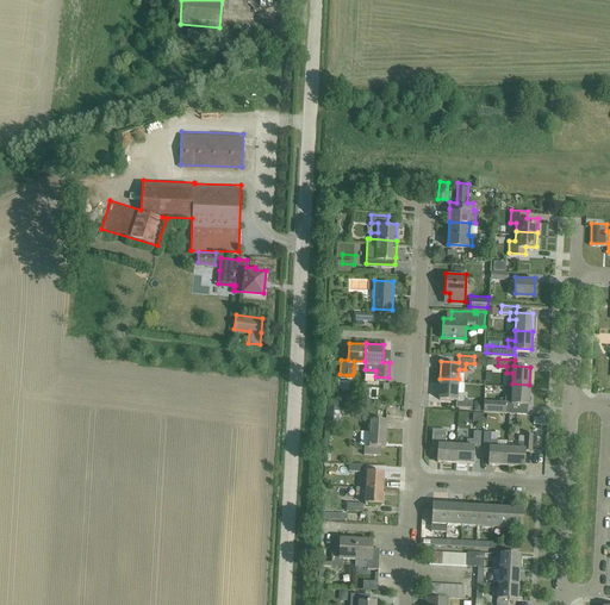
[(459,379),(440,379),(439,397),(456,398),(456,404),(472,405),(472,398),(465,398),(465,391),(458,391),(459,379)]
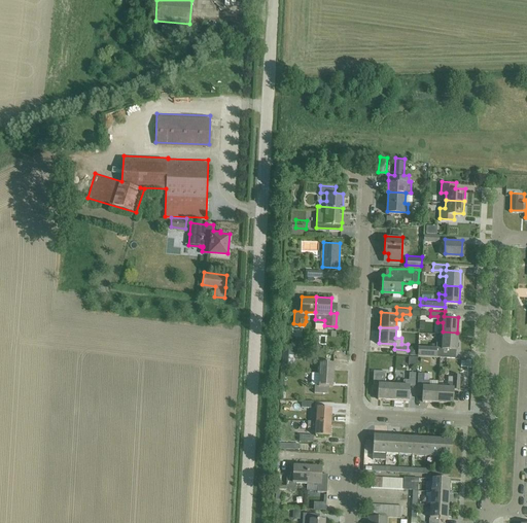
[(457,333),(443,332),(442,341),(436,340),(436,346),(418,345),(417,353),(442,354),(443,346),(456,348),(457,333)]
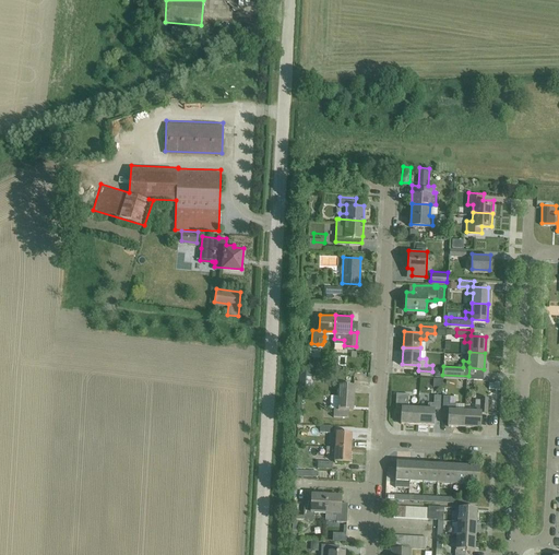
[(331,393),(330,405),(333,405),(333,414),(348,415),(348,406),(353,406),(354,382),(339,382),(337,393),(331,393)]
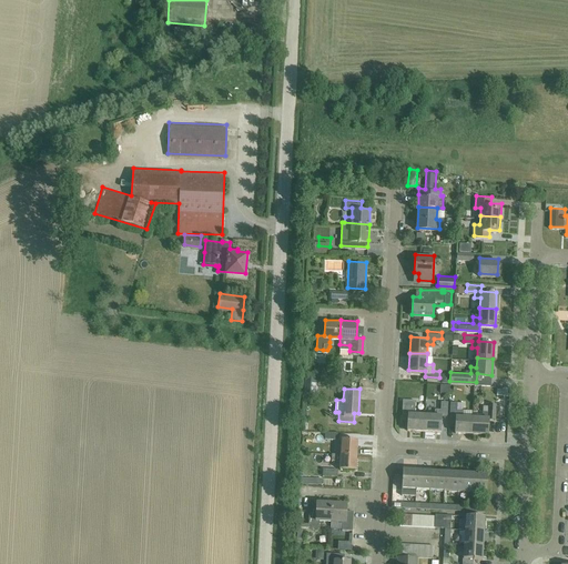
[(407,429),(424,429),(425,412),(415,412),(416,399),(403,398),(402,412),(408,412),(407,429)]
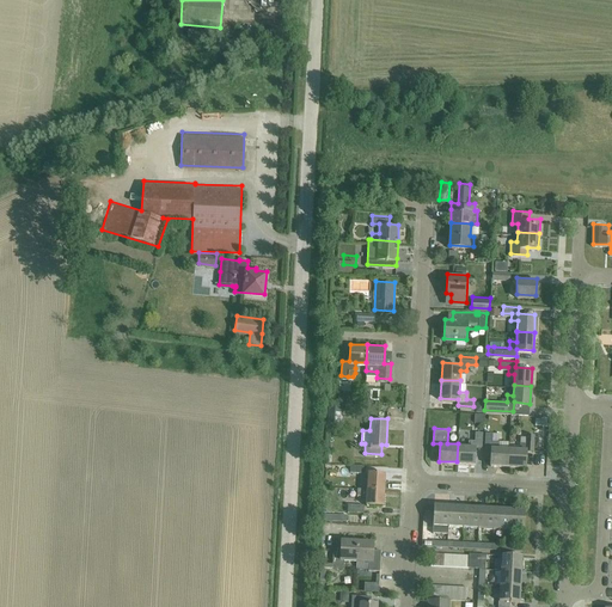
[(458,443),(457,461),(475,463),(475,446),(482,446),(483,430),(476,430),(475,439),(469,437),(467,445),(458,443)]
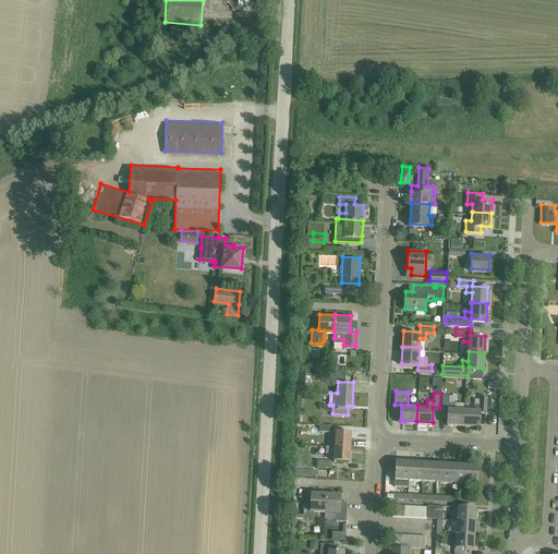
[(447,423),(463,424),(464,408),(455,407),(455,394),(443,393),(441,408),(448,408),(447,423)]
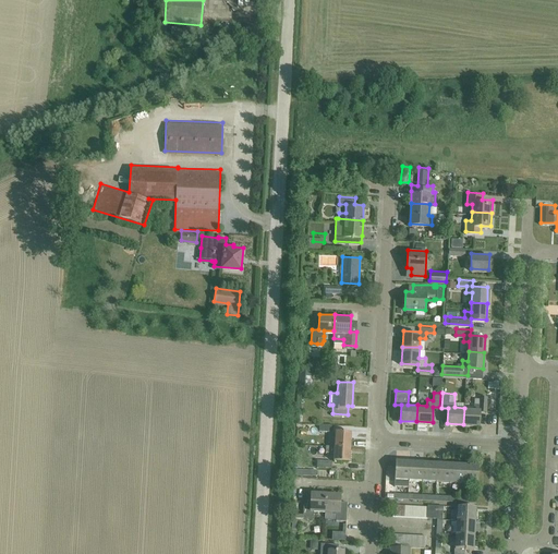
[(464,408),(463,424),(480,424),(480,409),(486,409),(486,395),(480,395),(480,402),(474,402),(474,408),(464,408)]
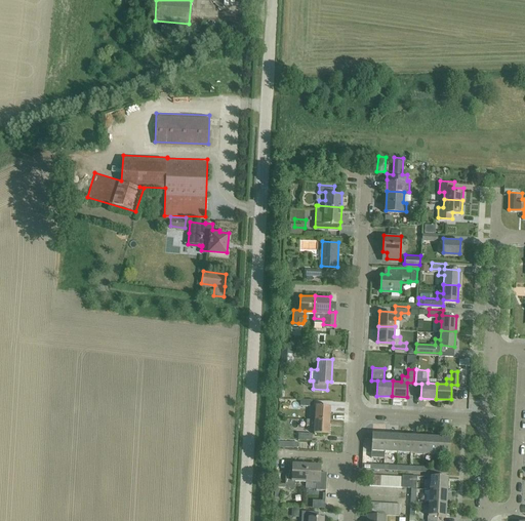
[(315,403),(315,416),(315,417),(329,418),(330,404),(315,403)]
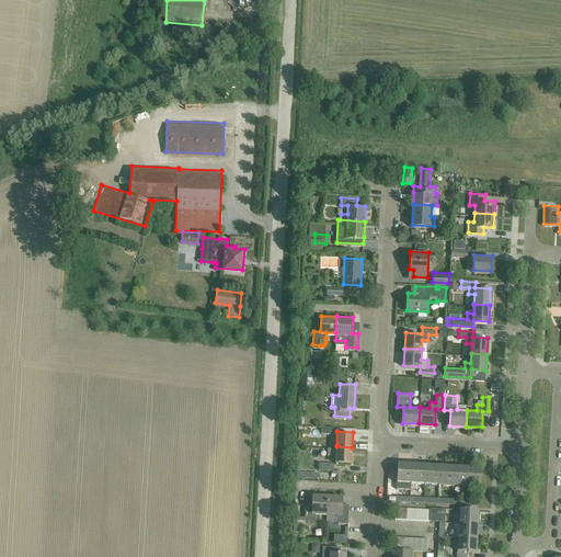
[(336,446),(336,445),(327,445),(327,452),(335,453),(335,461),(351,462),(352,447),(336,446)]
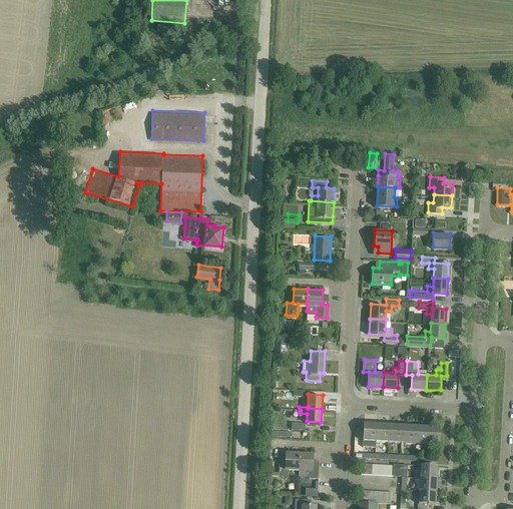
[(363,439),(362,444),(375,445),(376,440),(377,422),(364,421),(363,439)]
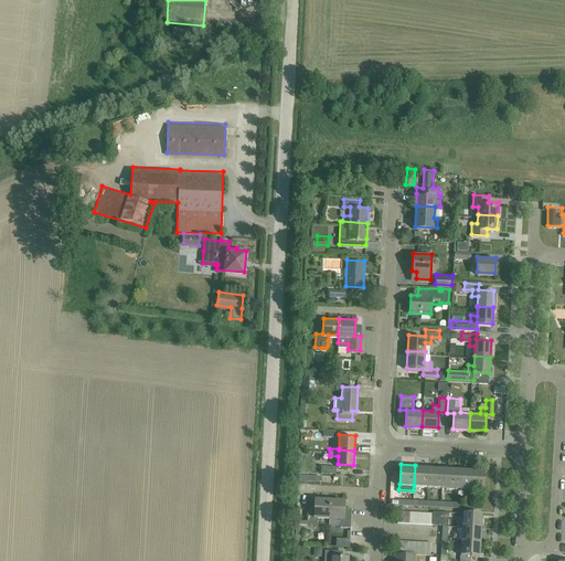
[(414,485),(427,485),(428,465),(415,465),(414,485)]
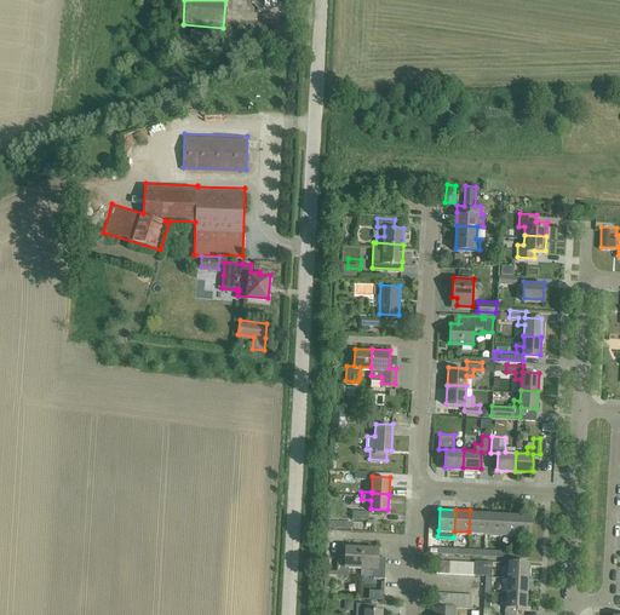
[(469,532),(484,533),(486,511),(470,510),(469,532)]
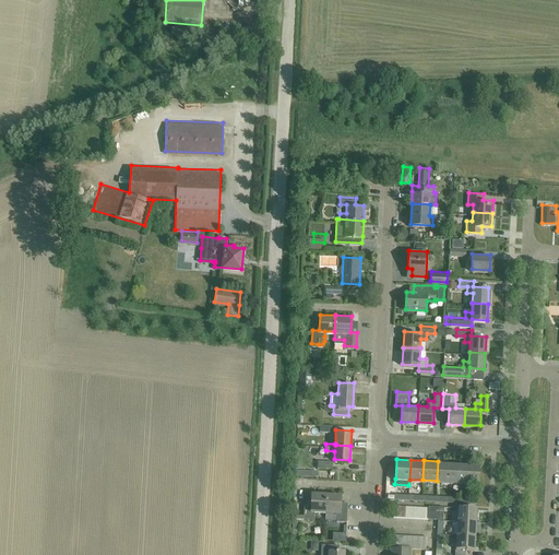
[(437,481),(450,482),(451,462),(438,461),(437,481)]
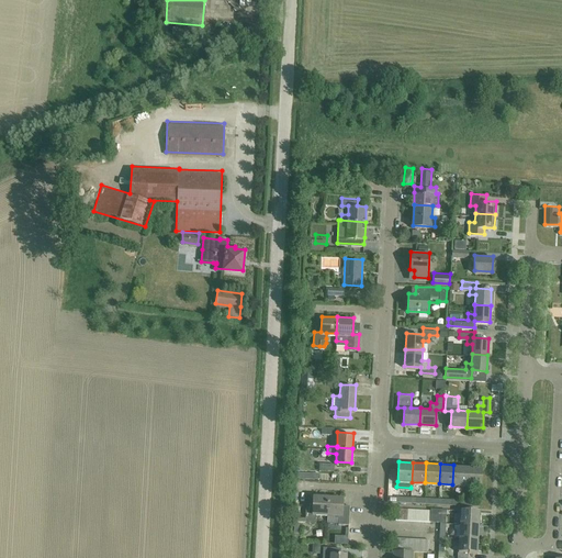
[(452,484),(467,484),(468,465),(453,465),(452,484)]
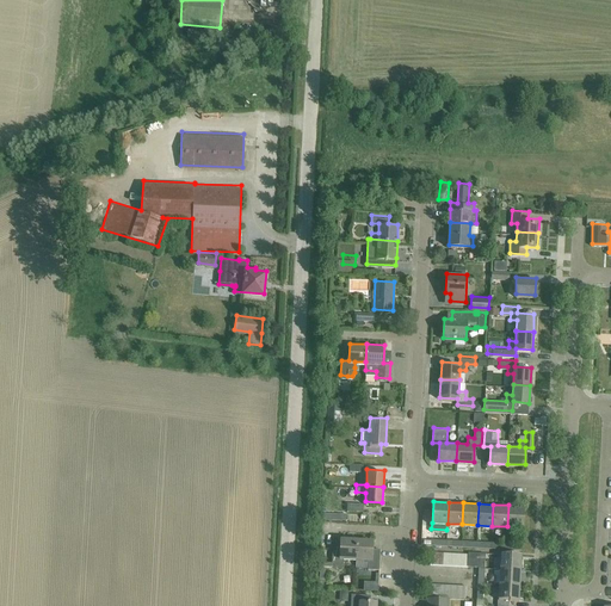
[(508,505),(507,526),(523,527),(524,506),(508,505)]
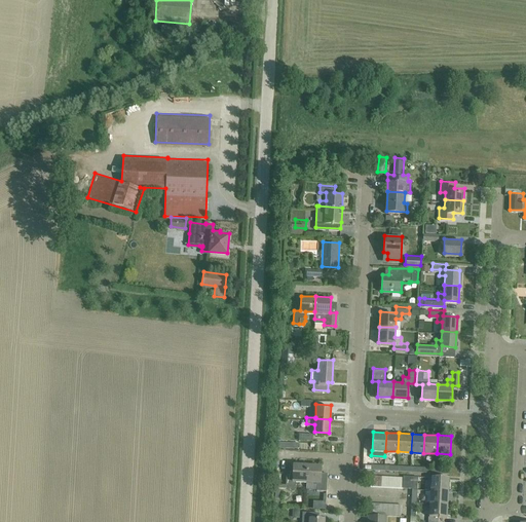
[(296,479),(306,480),(307,463),(294,462),(293,469),(287,469),(286,486),(295,487),(296,479)]
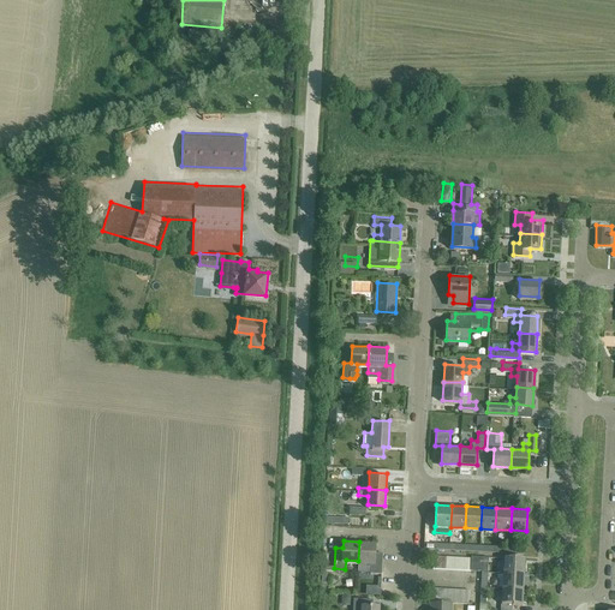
[(359,542),(358,561),(370,561),(370,570),(381,570),(382,550),(375,550),(375,543),(359,542)]
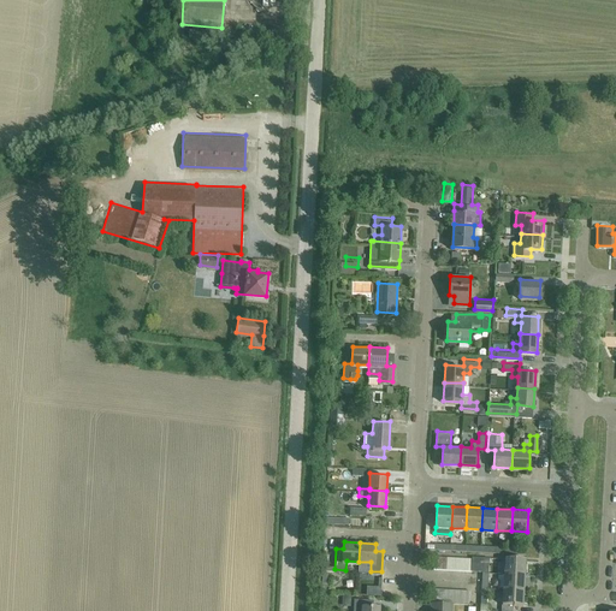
[(472,568),(483,569),(483,555),(472,555),(472,556),(472,568)]
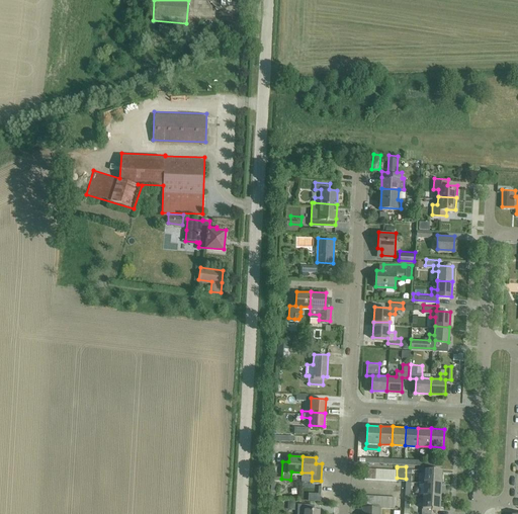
[(424,467),(423,481),(441,482),(442,468),(424,467)]
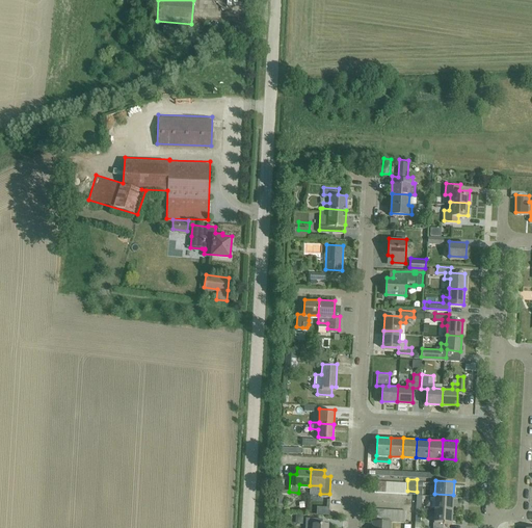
[(286,503),(286,492),(278,492),(277,509),(285,509),(285,503),(286,503)]
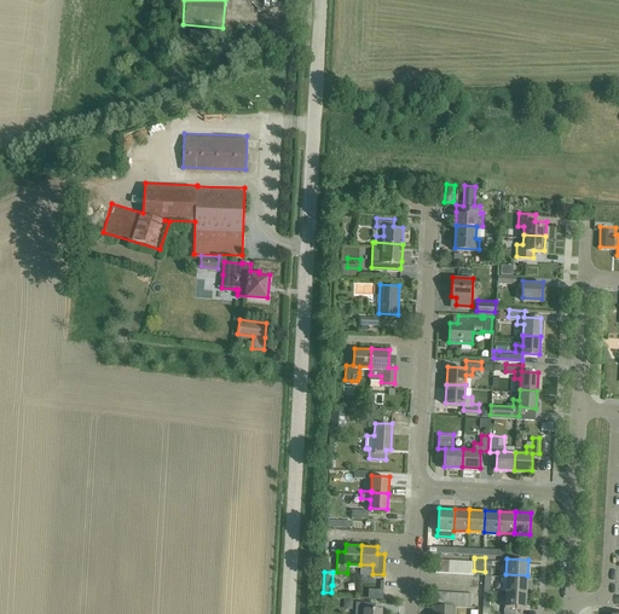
[(505,574),(505,589),(526,590),(527,575),(505,574)]
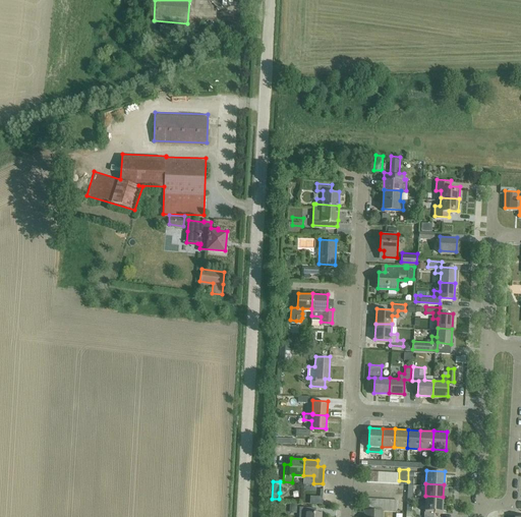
[(364,506),(397,507),(398,498),(365,496),(365,502),(364,506)]
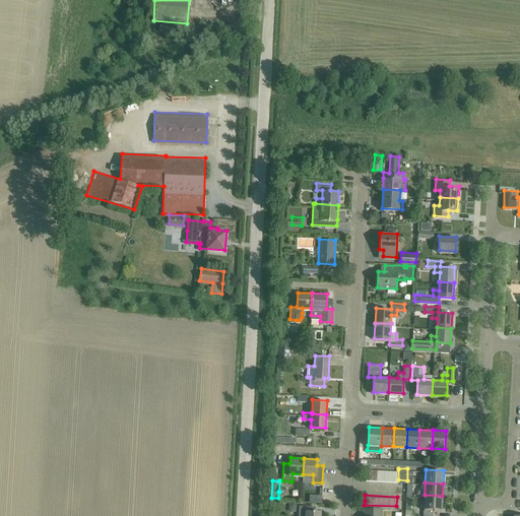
[(442,496),(425,495),(424,509),(433,509),(442,510),(442,496)]
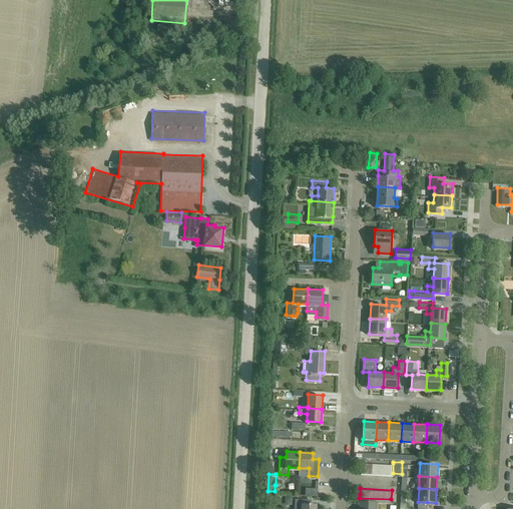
[(316,508),(317,504),(311,503),(311,497),(295,497),(294,508),(316,508)]
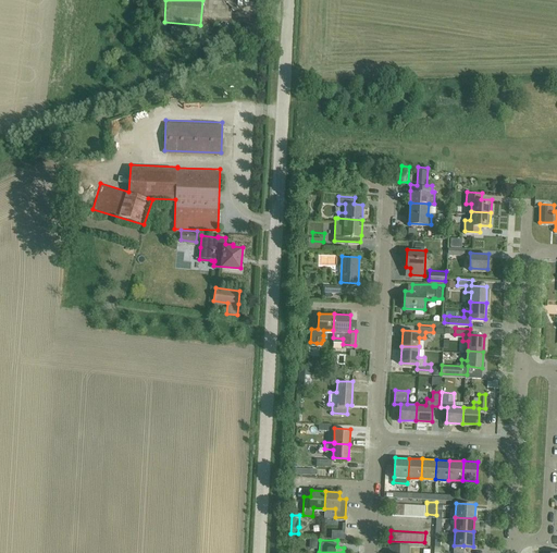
[(390,543),(388,552),(408,552),(409,544),(390,543)]
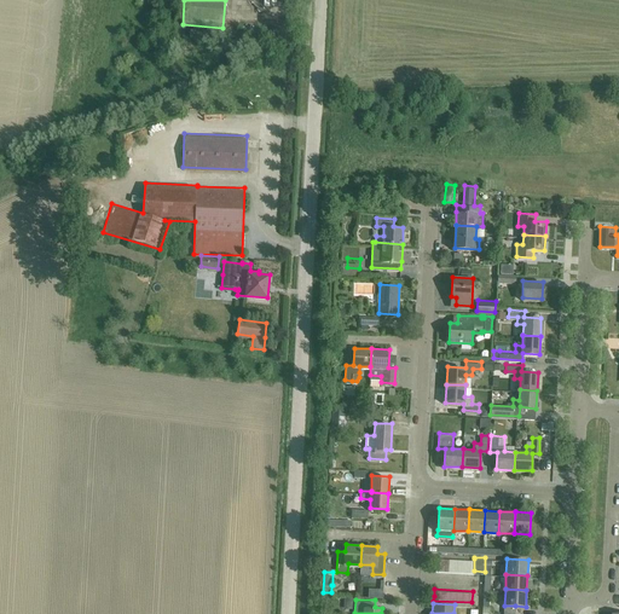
All buildings are outlined.
